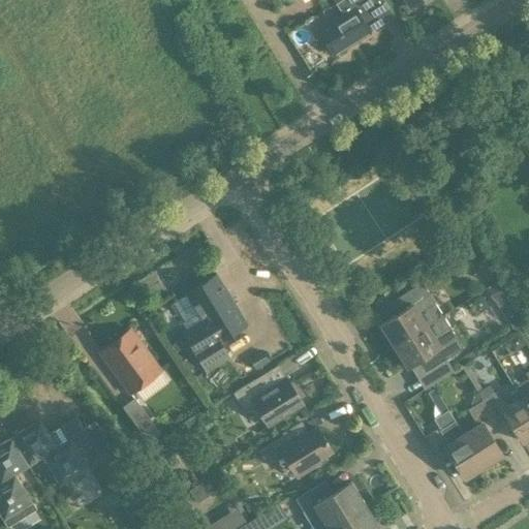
[(346,47),(383,24),(377,13),(389,7),(383,0),(341,0),(337,3),(343,13),(317,30),(334,55),(336,54),(340,56),(347,52),(346,47)]
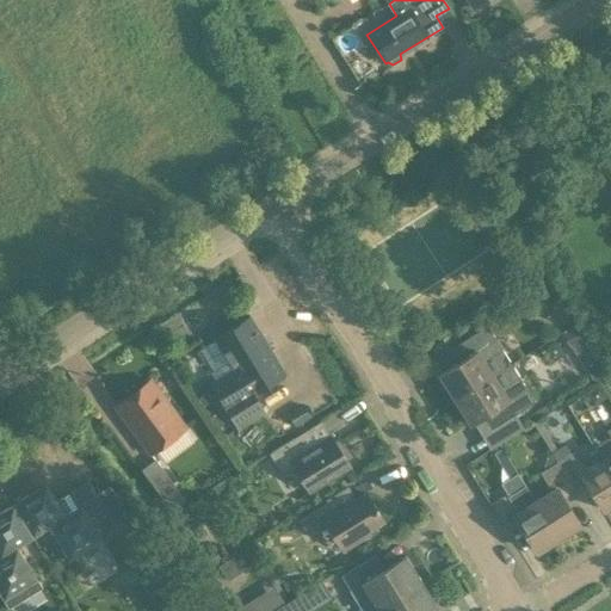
[(217,378),(210,382),(214,388),(232,417),(238,427),(238,429),(264,412),(252,393),(285,374),(250,315),(214,338),(215,340),(233,369),(217,378)]
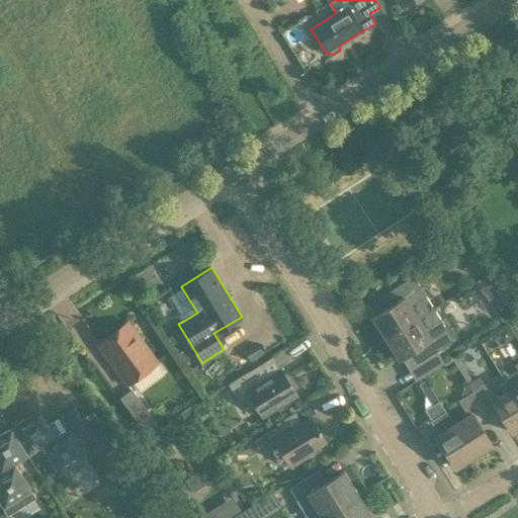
[(372,318),(385,339),(418,319),(411,307),(426,296),(412,276),(379,296),(387,310),(372,318)]
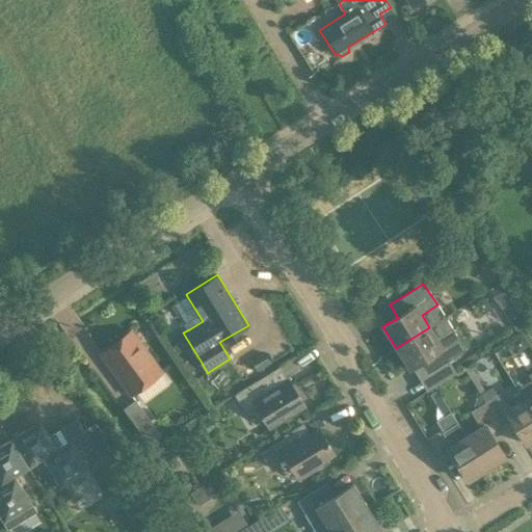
[(503,284),(490,292),(496,301),(498,300),(508,293),(503,284)]
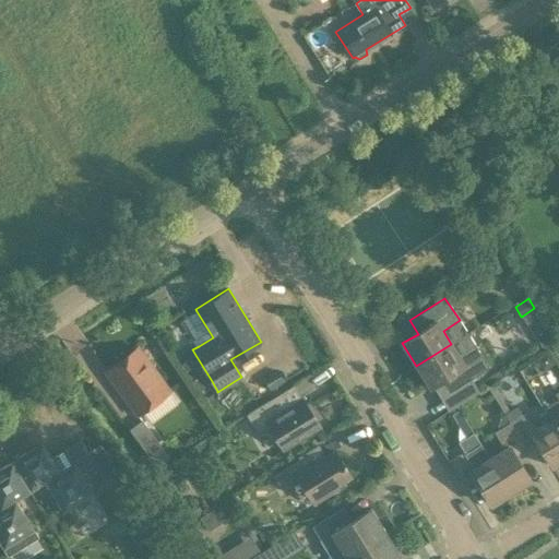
[(537,337),(543,347),(554,341),(548,331),(537,337)]
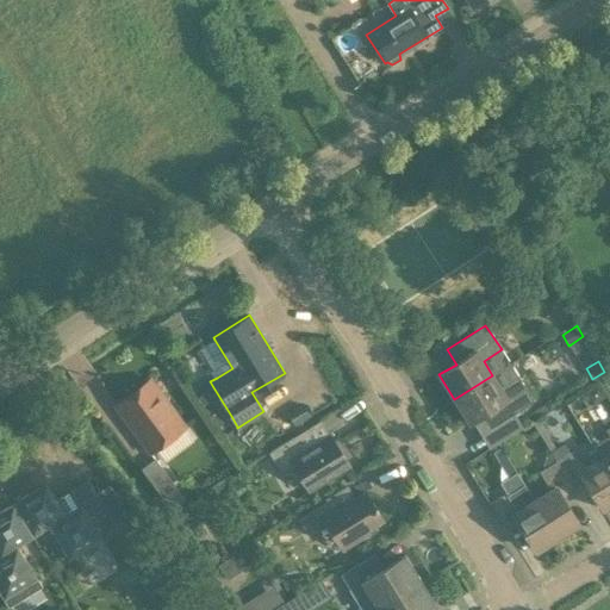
[(500,387),(492,375),(454,399),(468,424),(480,417),(489,429),(534,402),(518,377),(500,387)]
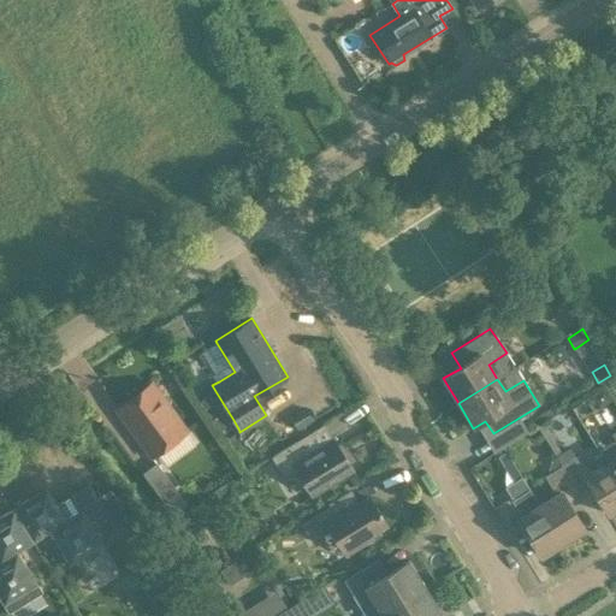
[(116,410),(150,457),(187,431),(152,383),(116,410)]
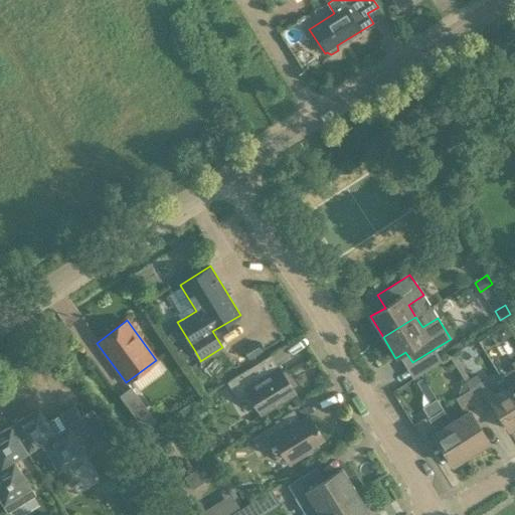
[(180,327),(166,336),(181,360),(195,351),(180,327)]
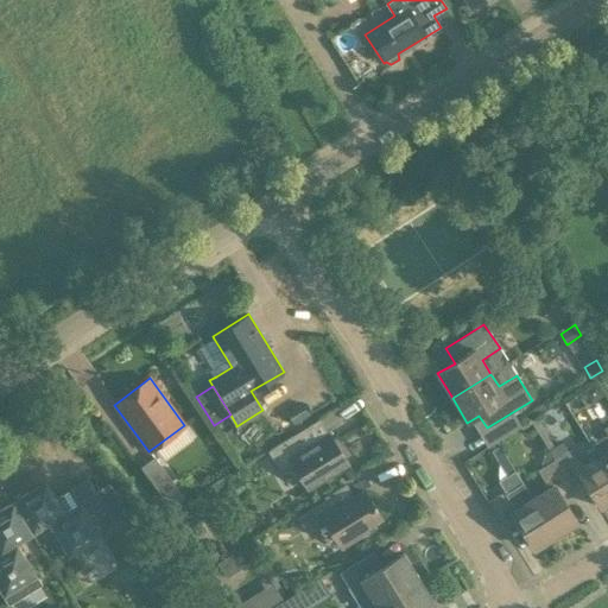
[(308,415),(302,404),(287,411),(293,423),(308,415)]
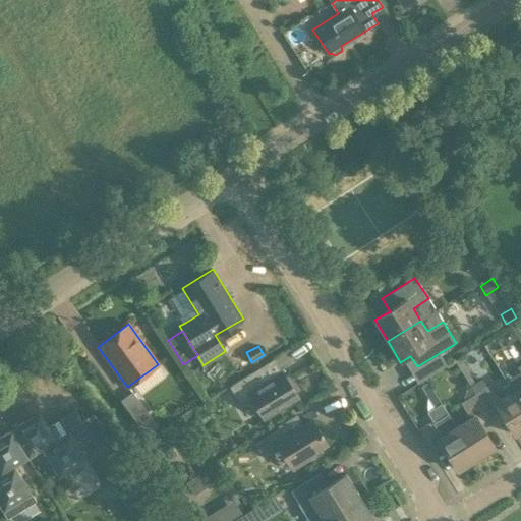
[(506,382),(513,393),(520,405),(520,364),(516,367),(520,372),(506,382)]
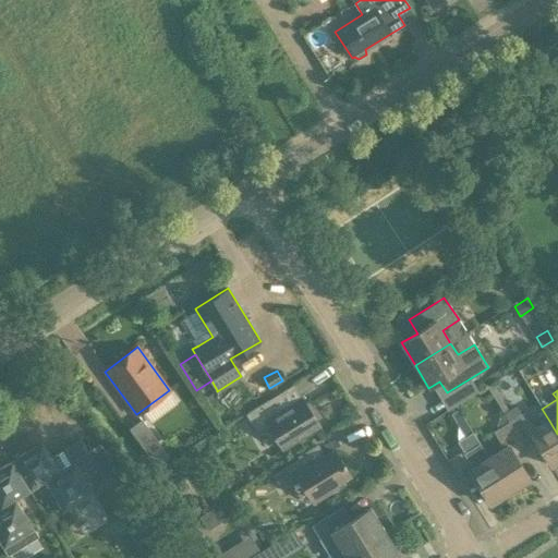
[(269,401),(246,415),(259,435),(269,428),(282,450),(319,427),(301,397),(276,412),(269,401)]
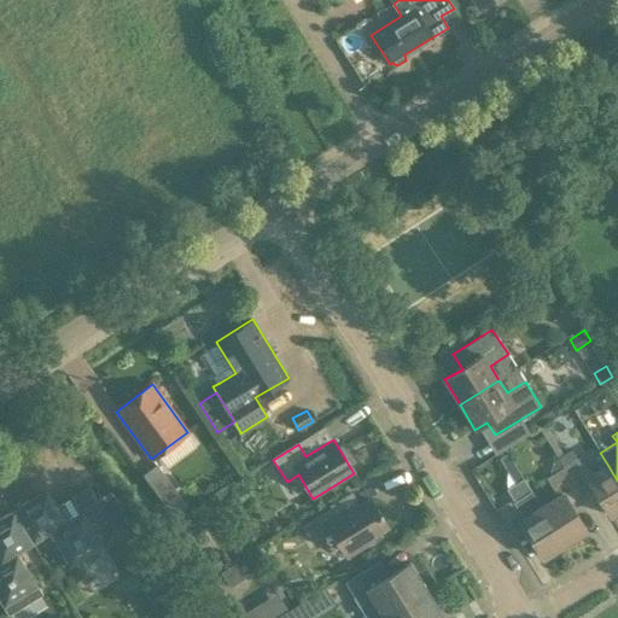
[(581,456),(564,467),(579,493),(590,485),(610,516),(617,509),(617,481),(608,466),(593,476),(581,456)]
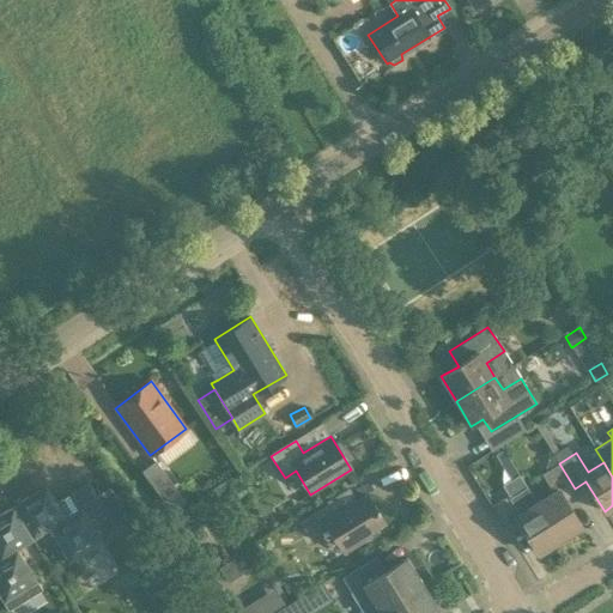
[(161,497),(174,487),(153,461),(141,469),(161,497)]
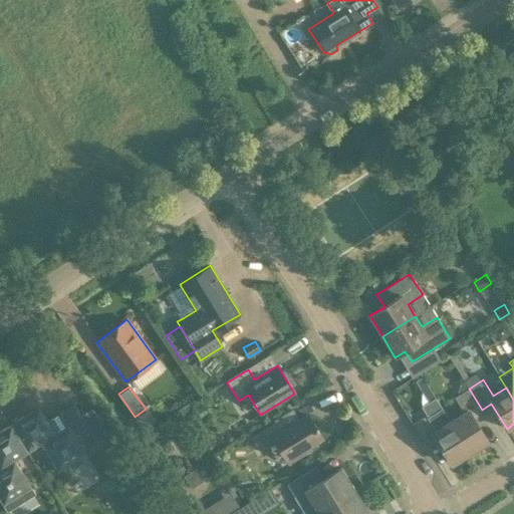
[(464,415),(451,423),(470,453),(488,441),(471,416),(482,410),(469,389),(454,398),(464,415)]
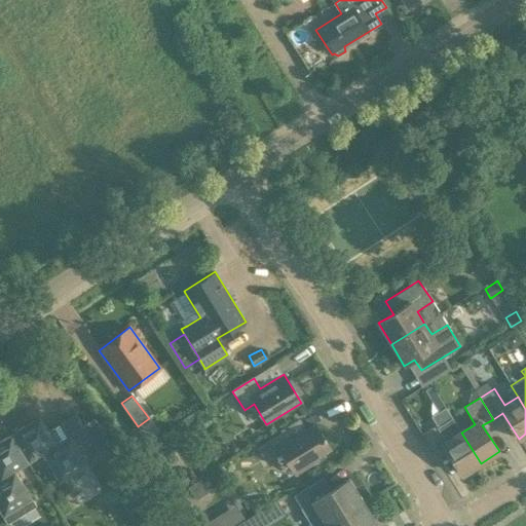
[(39,417),(7,436),(26,464),(42,454),(60,482),(87,464),(78,450),(91,442),(101,456),(113,449),(95,419),(82,426),(75,414),(62,422),(69,435),(55,444),(47,431),(39,417)]
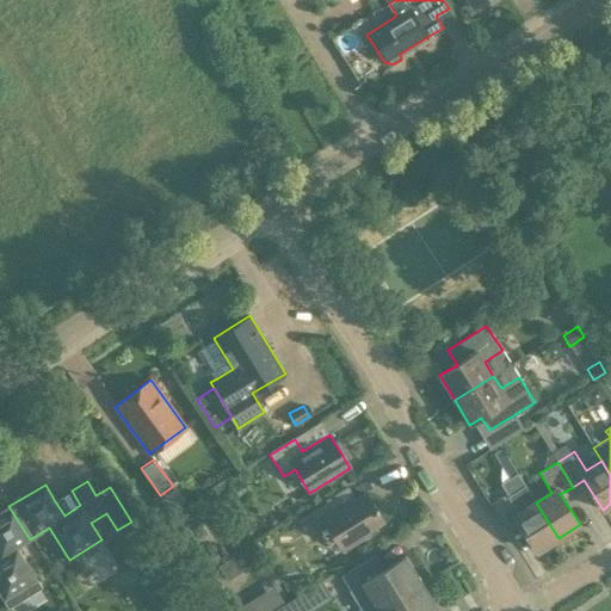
[(536,551),(559,538),(536,503),(524,483),(507,494),(506,493),(491,504),(506,529),(517,522),(536,551)]
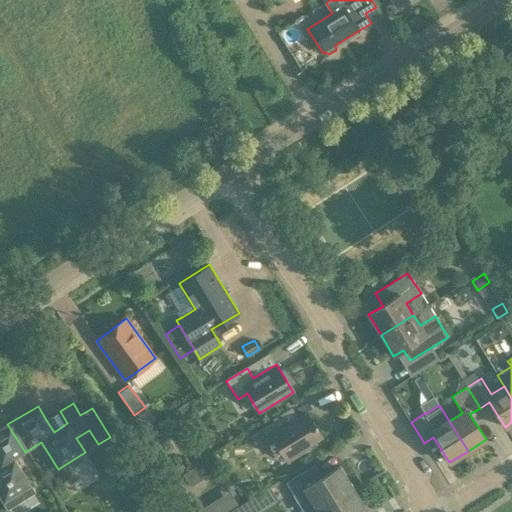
[(274,421),(251,435),(258,446),(272,437),(287,462),(310,448),(308,445),(320,437),(304,412),(298,416),(279,428),(274,421)]
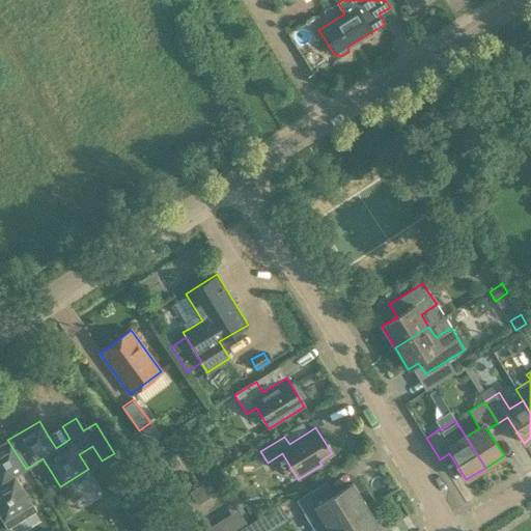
[(0,516),(7,528),(35,510),(15,476),(26,469),(7,440),(0,444),(0,516)]
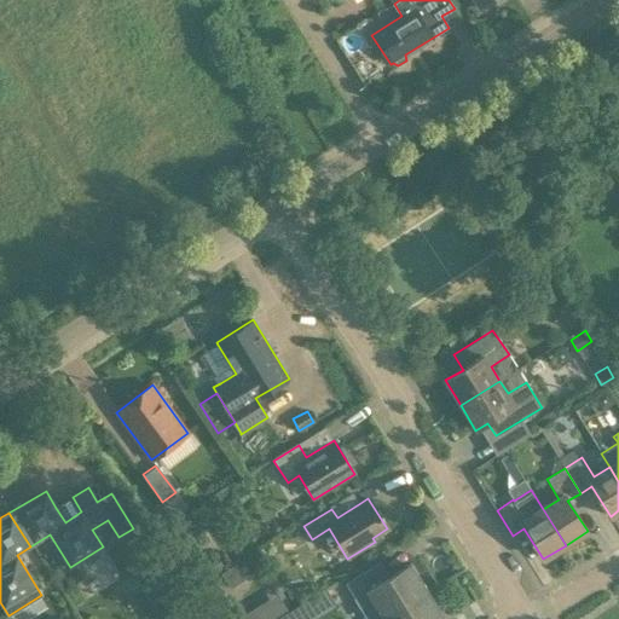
[(198,555),(210,574),(223,567),(210,548),(198,555)]
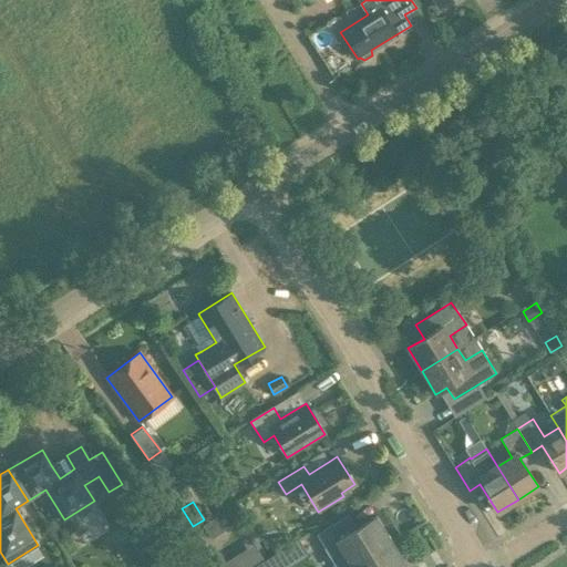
[(340,519),(317,534),(337,566),(350,566),(351,566),(353,566),(392,543),(375,516),(357,527),(348,533),(340,519)]
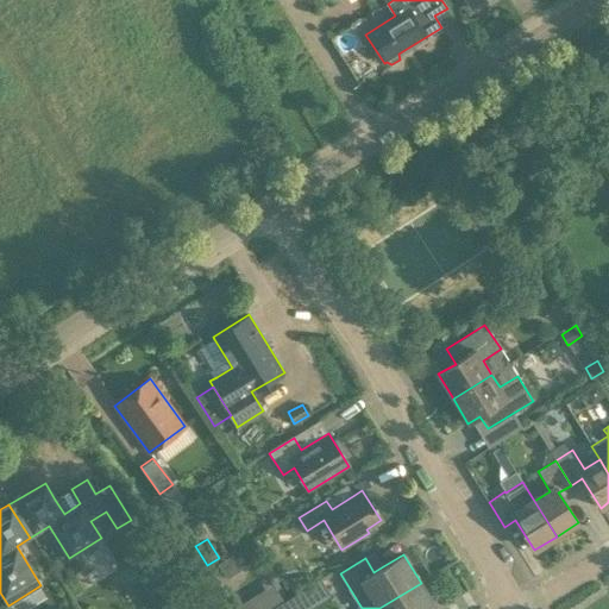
[(227,577),(240,569),(232,556),(218,564),(227,577)]
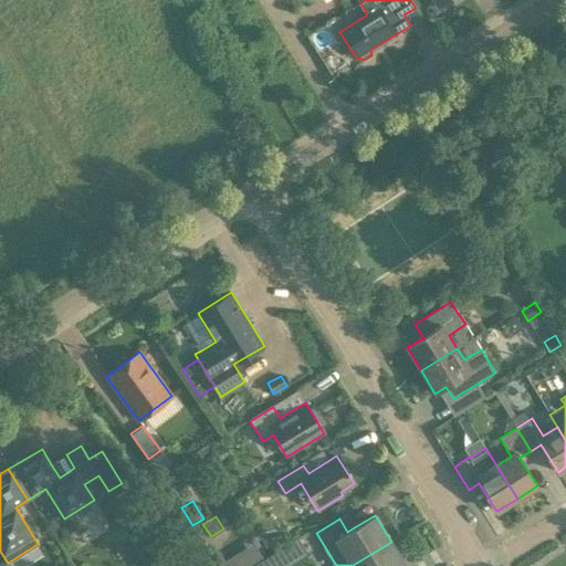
[(299,538),(286,546),(294,558),(305,551),(299,538)]
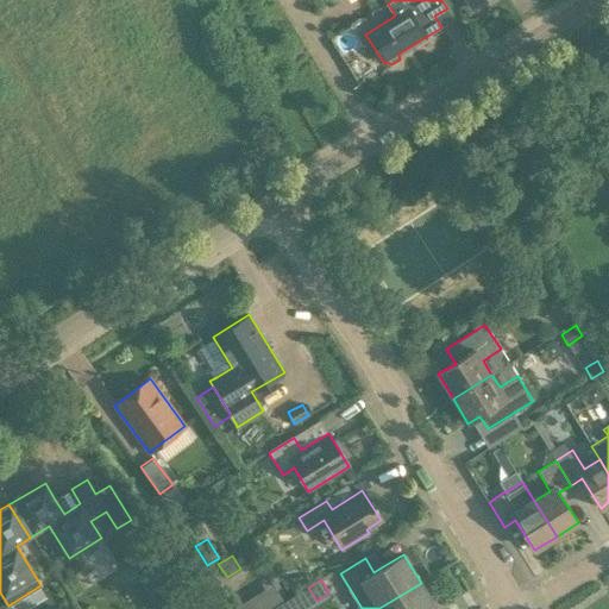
[(437,608),(421,583),(380,608),(437,608)]
